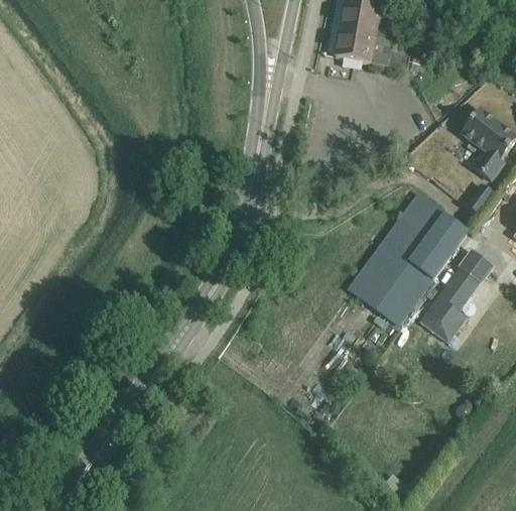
[(388,23),(391,9),(379,6),(380,0),(344,0),(335,55),(406,68),(408,55),(390,52),(395,25),(388,23)]
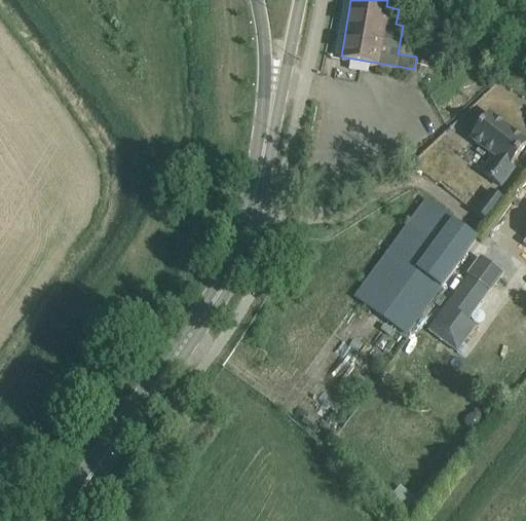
[(419,70),(437,73),(439,61),(421,58),(419,70)]
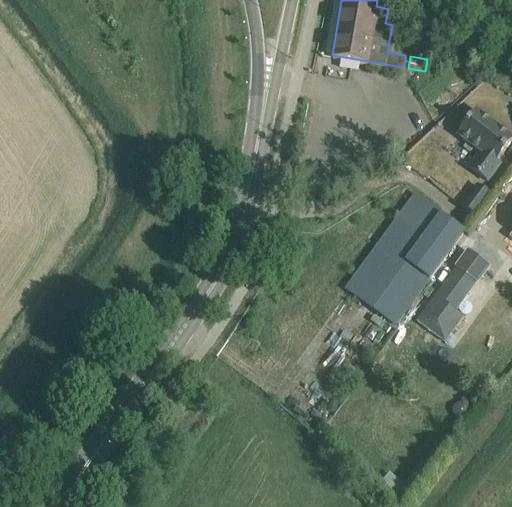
[(466,115),(457,127),(460,129),(458,132),(480,149),(469,164),(487,178),(499,161),(495,158),(511,135),(511,134),(476,107),(469,117),(466,115)]
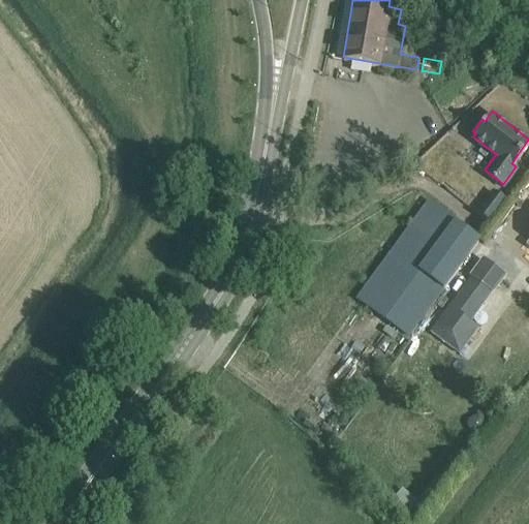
[(493,187),(476,209),(491,220),(507,197),(493,187)]
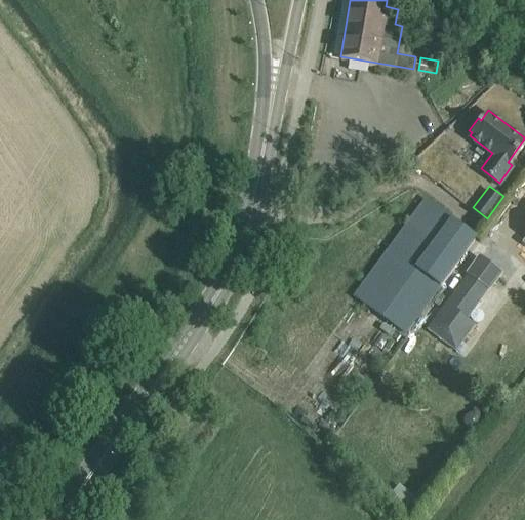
[(425,196),(354,292),(386,316),(397,324),(405,330),(477,234),(425,196)]
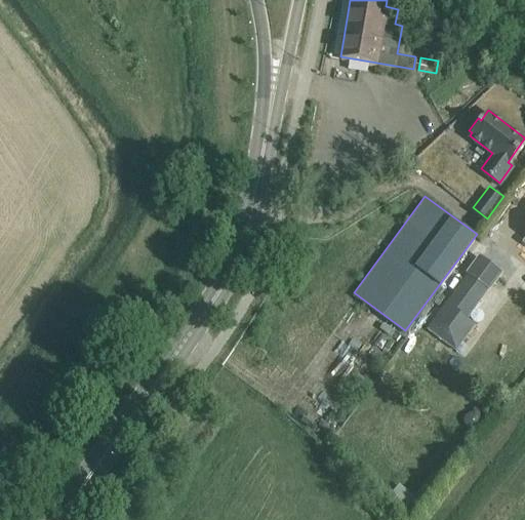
[(474,264),(428,326),(456,348),(474,322),(467,316),(496,275),(500,269),(481,254),(479,255),(474,264)]
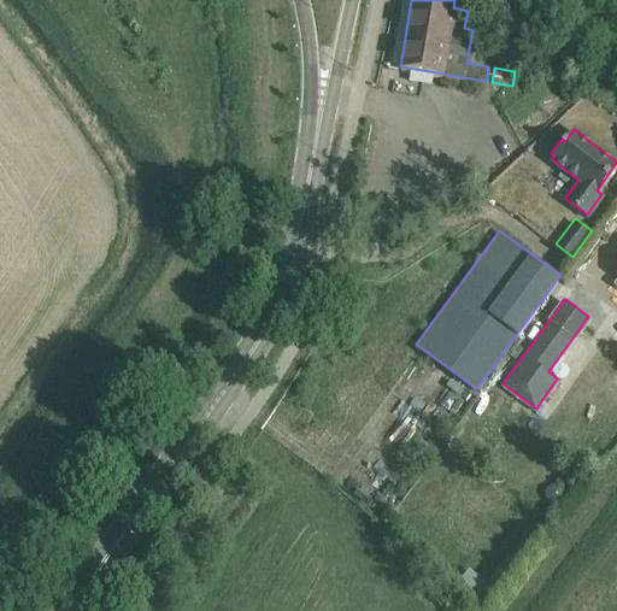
All buildings are outlined.
